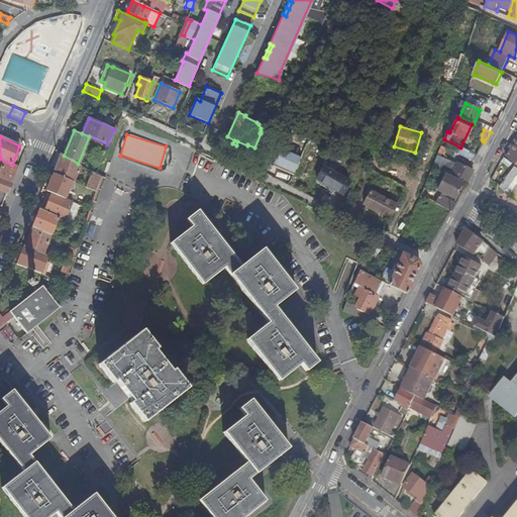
[(512,149),(507,157),(516,164),(516,137),(510,148),(512,149)]
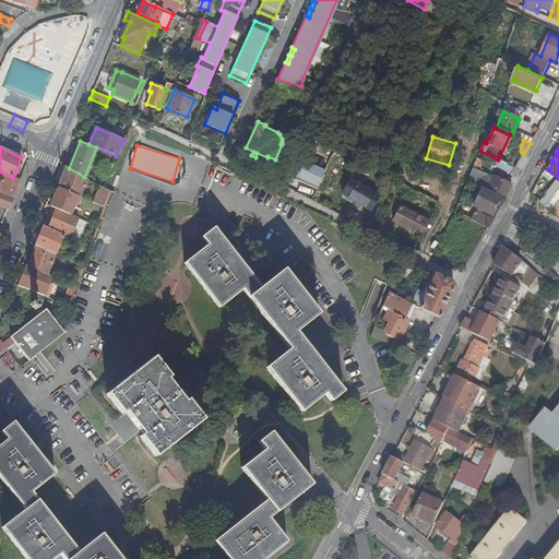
[(472,163),(463,159),(456,175),(465,178),(472,163)]
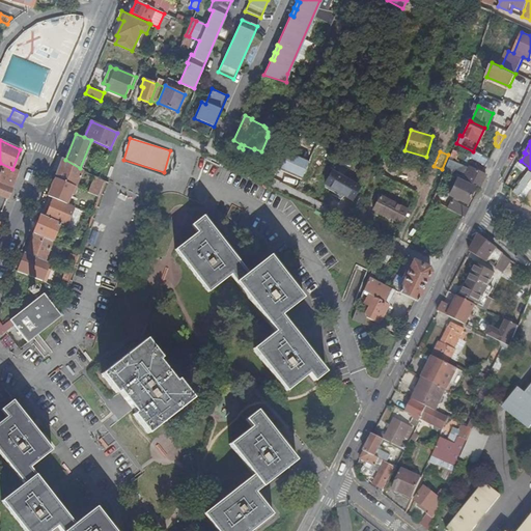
[(364,156),(357,154),(354,161),(361,164),(364,156)]
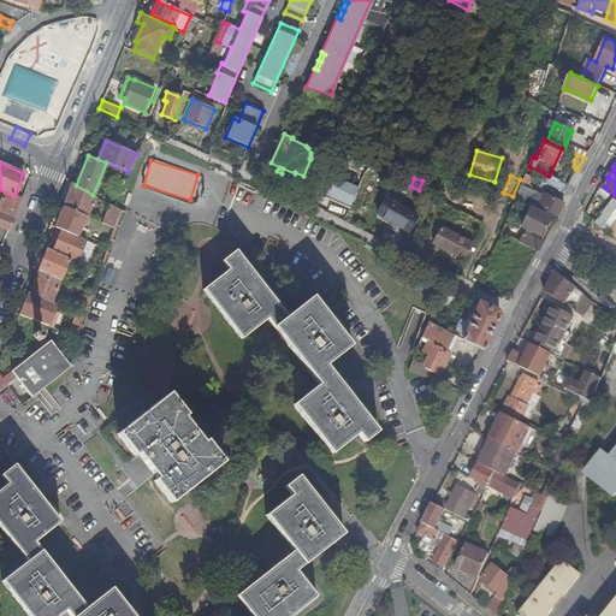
[(66,199),(72,184),(72,183),(67,181),(61,196),(66,199)]
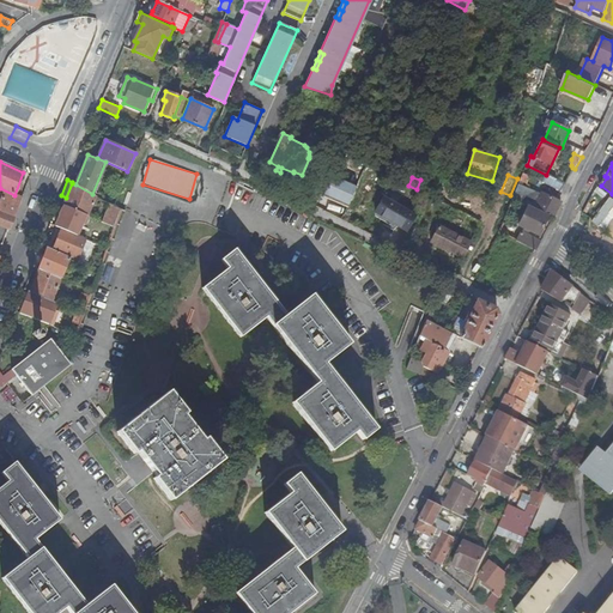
[(553,189),(560,192),(565,183),(558,180),(553,189)]
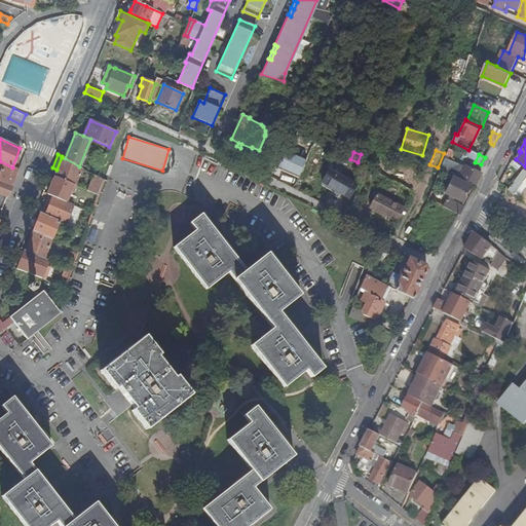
[(283,155),(273,174),(285,179),(286,177),(296,181),(303,165),(283,155)]
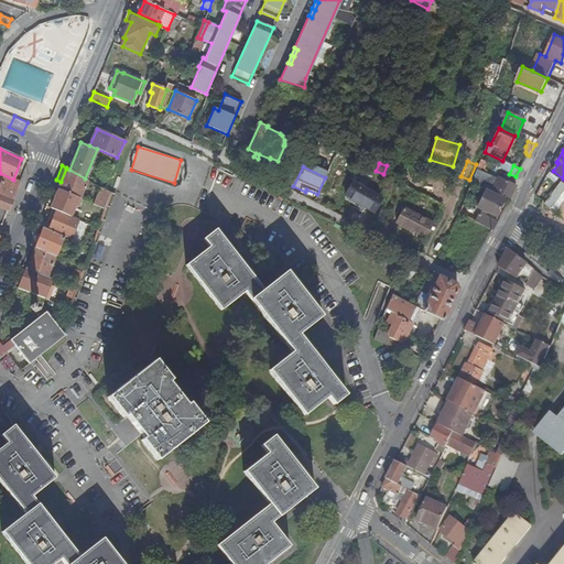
[(61,182),(58,188),(61,190),(78,197),(79,198),(87,180),(85,179),(69,170),(66,169),(61,182)]
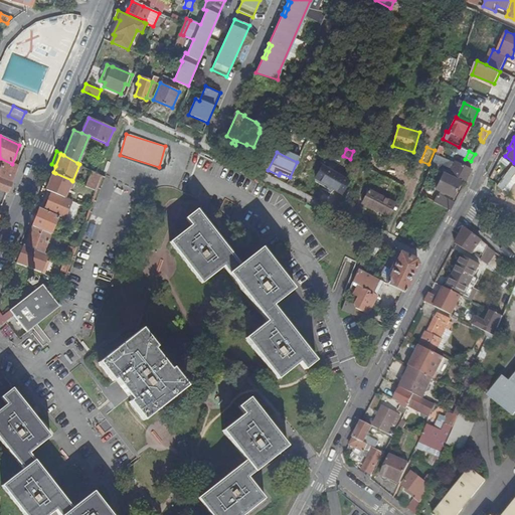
[(455,163),(449,175),(465,183),(472,170),(455,163)]
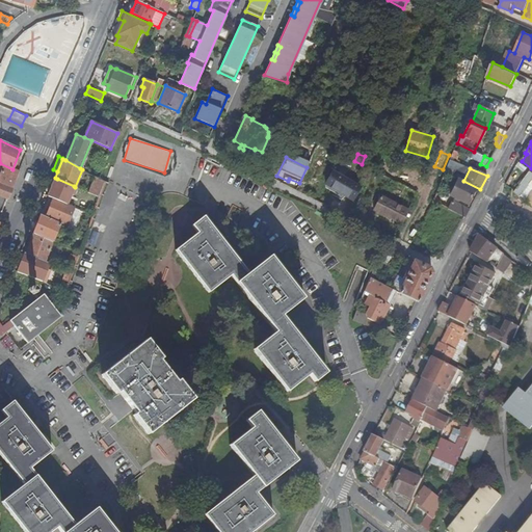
[(2,170),(0,177),(0,183),(12,188),(18,177),(2,170)]
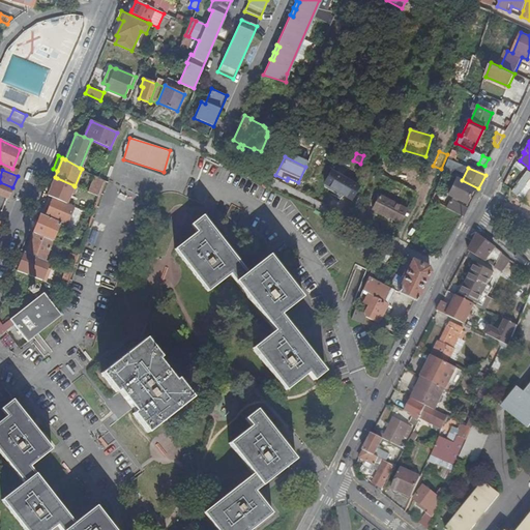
[(359,187),(331,172),(324,184),(352,200),(359,187)]
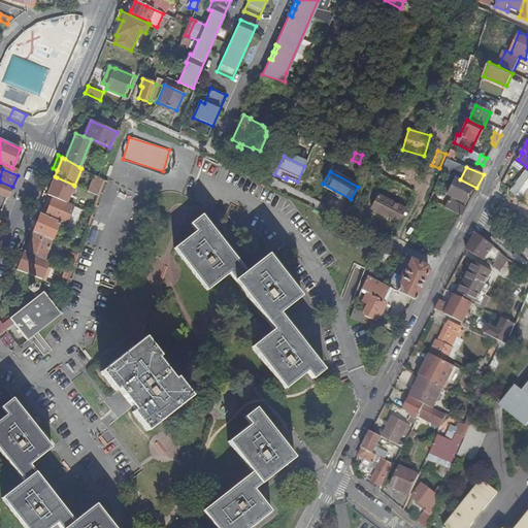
[(96,176),(90,192),(98,195),(103,180),(96,176)]
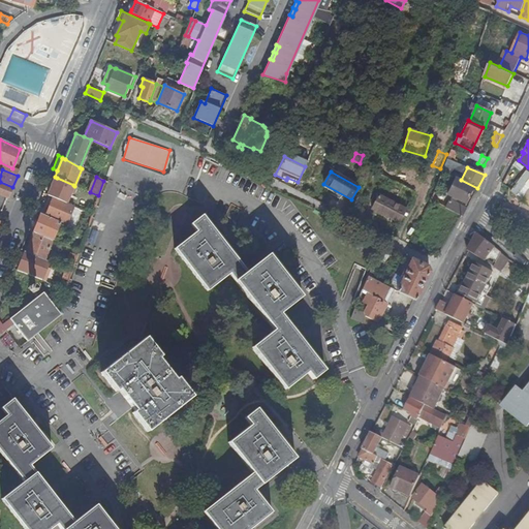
[(55,180),(48,195),(53,197),(66,203),(73,185),(57,178),(56,180),(55,180)]
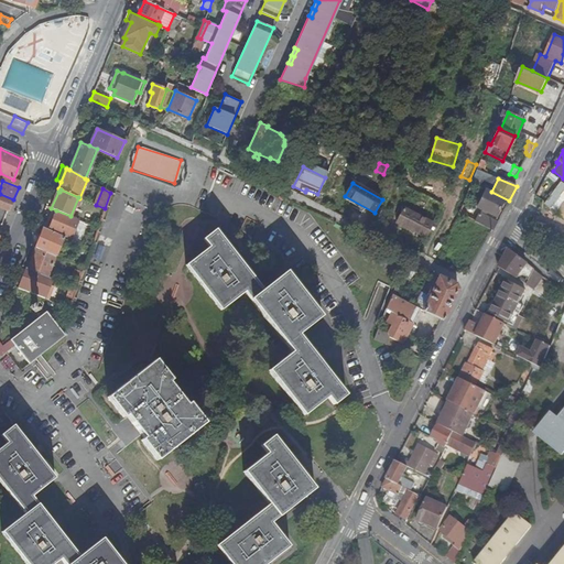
[(505,199),(486,191),(478,208),(496,217),(505,199)]
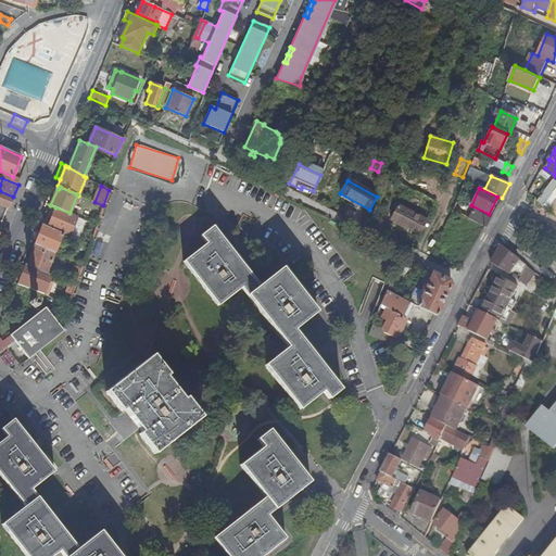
[(0,204),(9,209),(13,197),(0,191),(0,204)]
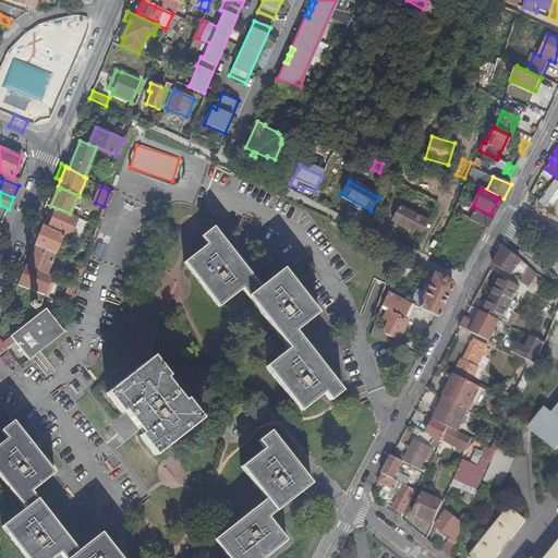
[(392,219),(423,235),(429,220),(399,205),(392,219)]
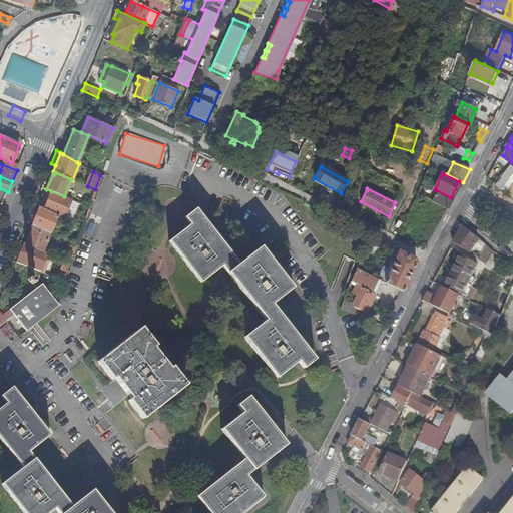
[(60,212),(66,197),(64,196),(51,191),(46,203),(37,199),(35,205),(39,207),(44,209),(45,206),(60,212)]
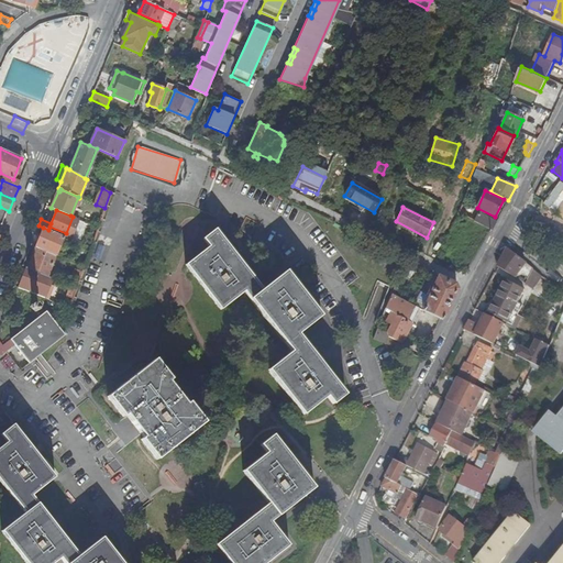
[(477,213),(474,221),(492,231),(496,223),(477,213)]
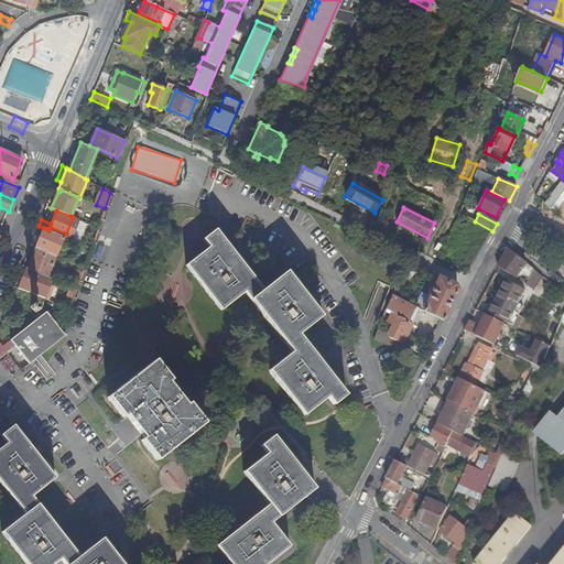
[(43,228),(35,247),(56,256),(64,237),(49,230),(43,228)]
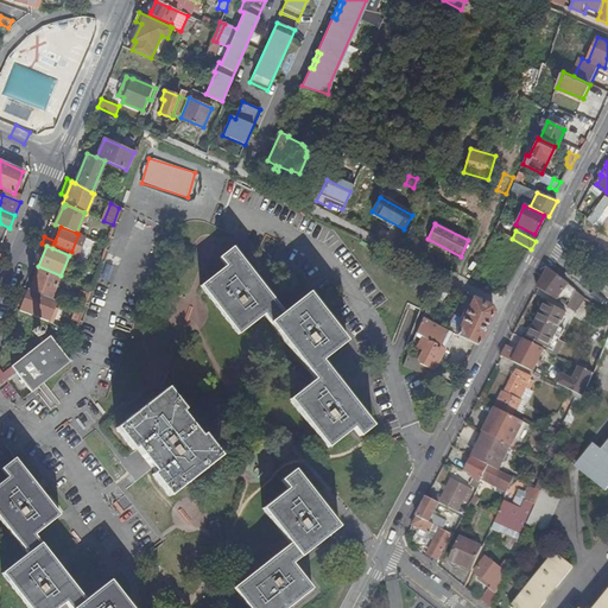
[(220,258),(226,266),(201,285),(239,335),(264,315),(314,380),(290,400),(328,448),(353,429),(359,437),(373,425),(322,360),(347,341),(309,292),(284,312),(233,247),(220,258)]
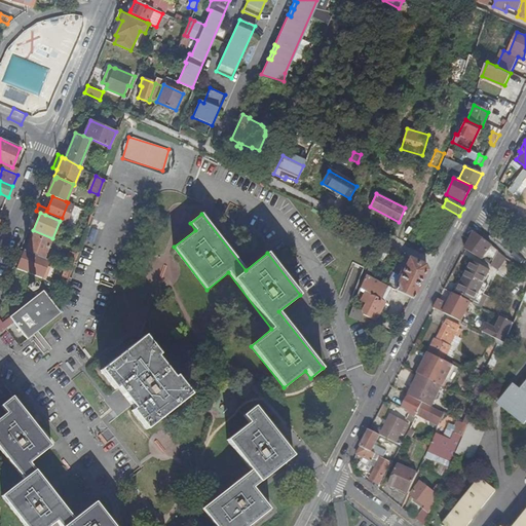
[(33,230),(26,250),(45,258),(52,238),(33,230)]
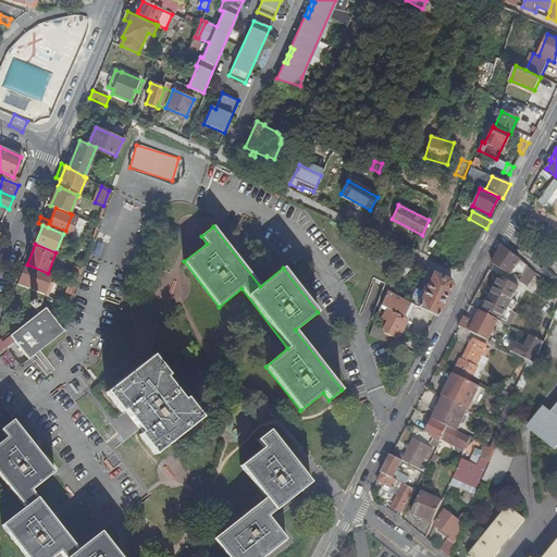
[(517,268),(525,274),(529,267),(504,247),(494,263),(511,274),(517,268)]
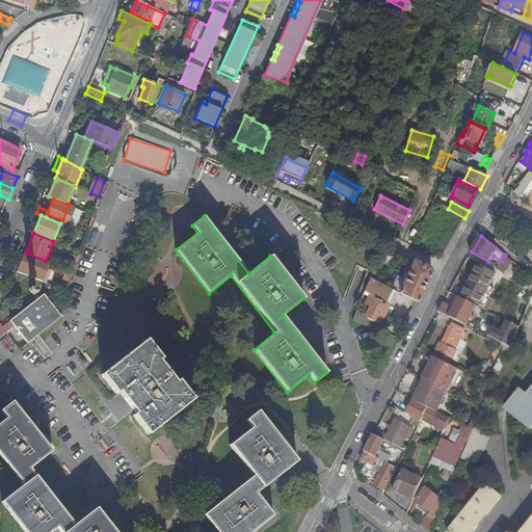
[(394,249),(386,245),(370,277),(377,282),(394,249)]
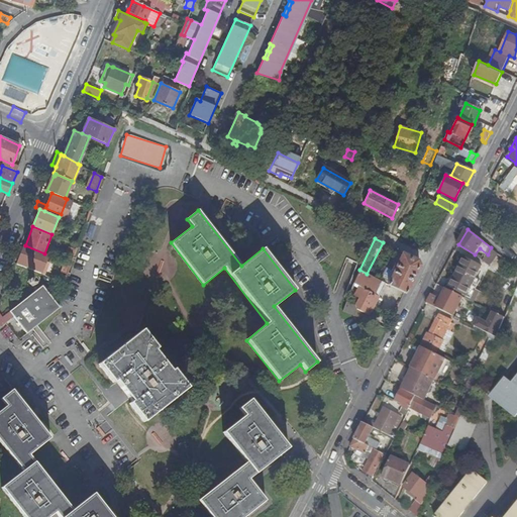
[(44,253),(25,245),(17,264),(41,273),(48,255),(44,253)]
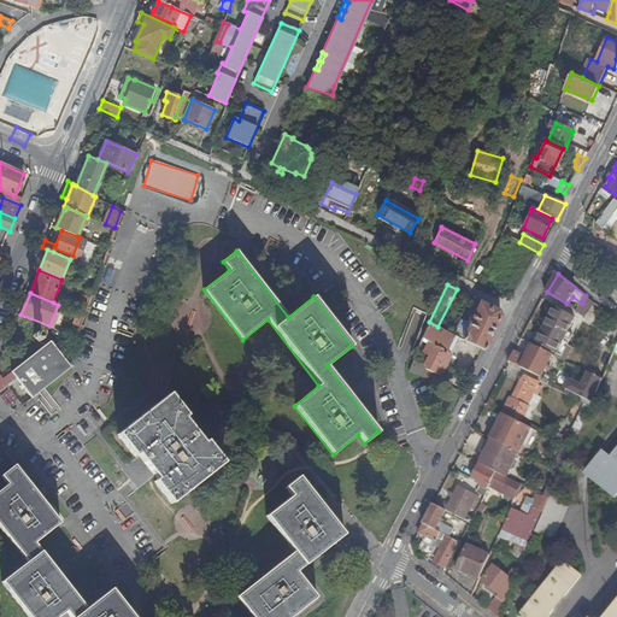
[(82,295),(76,312),(77,313),(83,316),(89,298),(82,295)]
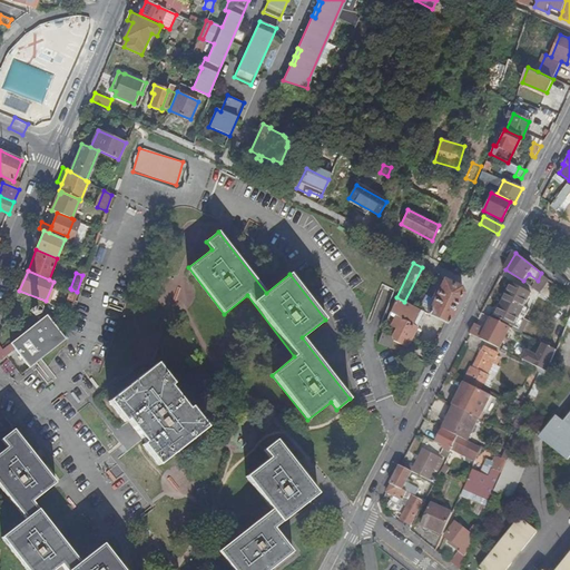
[(540,293),(550,281),(541,273),(538,281),(533,288),(540,293)]
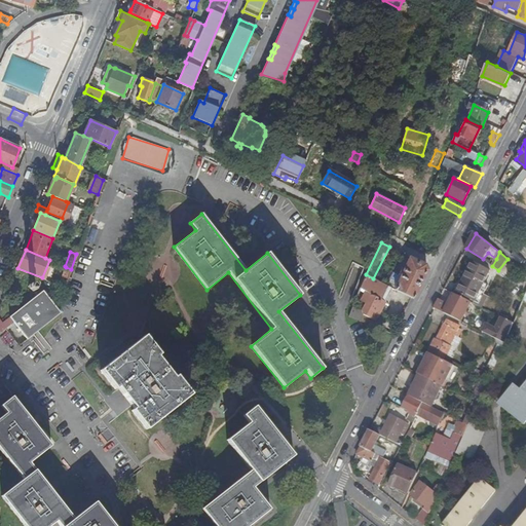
[(399,280),(395,290),(412,298),(413,299),(426,270),(425,265),(410,258),(404,270),(402,268),(399,275),(395,272),(390,279),(396,282),(399,280)]
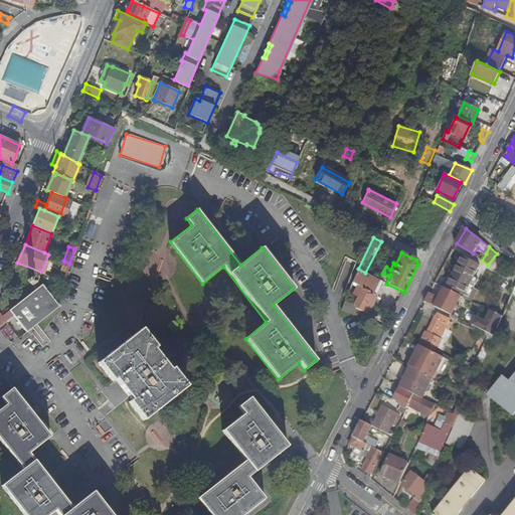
[(465,295),(474,277),(480,265),(471,261),(467,259),(464,258),(449,287),(465,295)]
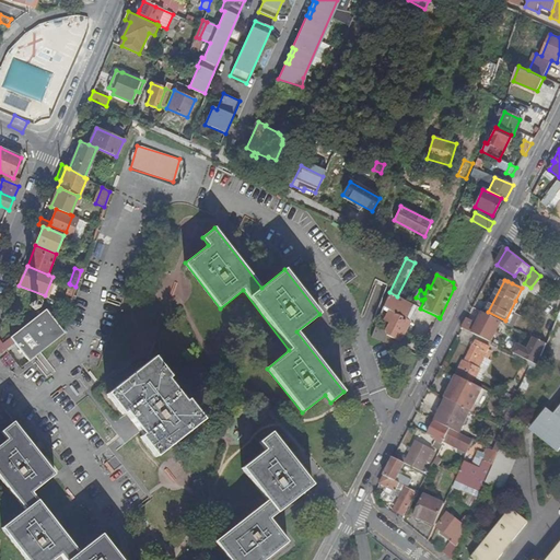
[(66,299),(70,301),(76,287),(70,284),(66,294),(67,294),(66,299)]
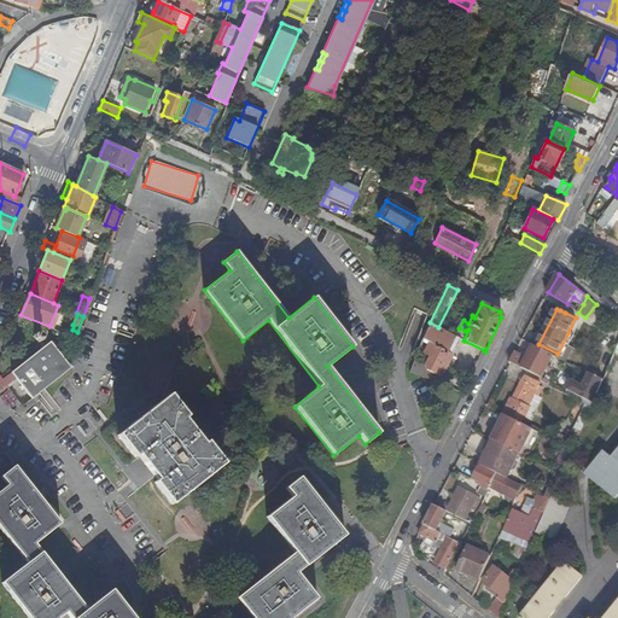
[(458,337),(455,336),(438,327),(430,322),(427,330),(424,338),(449,353),(458,337)]
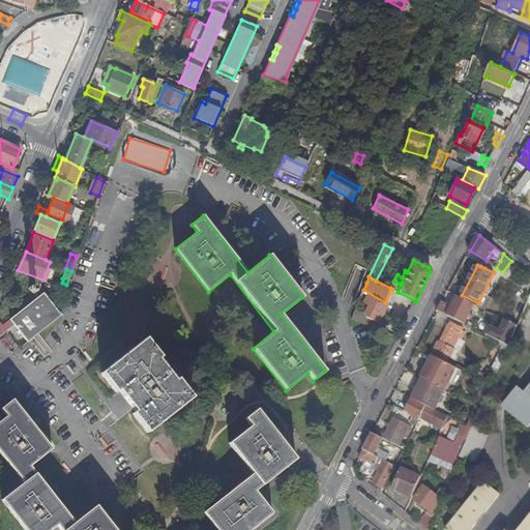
[(393,282),(390,288),(392,289),(394,290),(398,292),(402,283),(399,284),(393,282)]
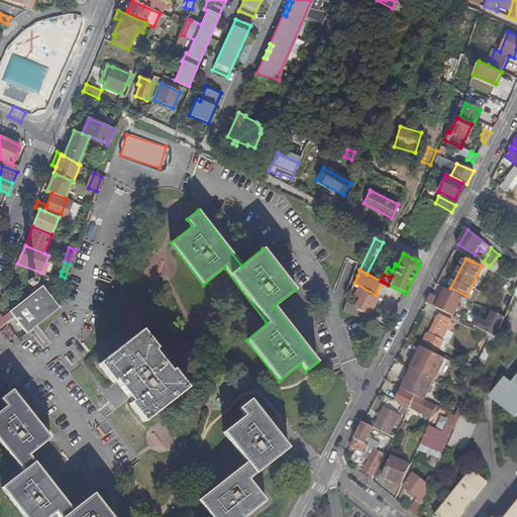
[(481,280),(476,278),(467,296),(466,298),(471,300),(481,280)]
